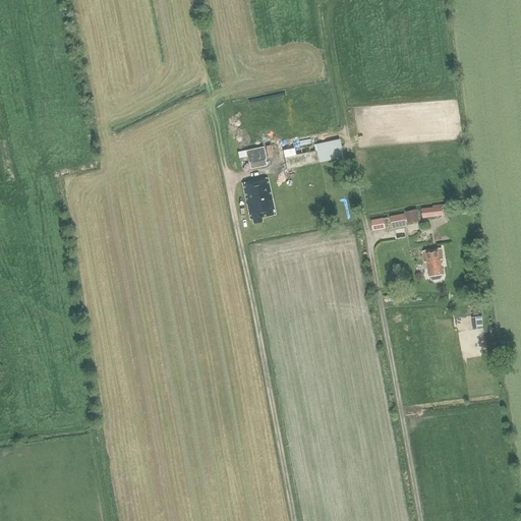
[(340,139),(283,152),(287,170),(343,158),(340,139)]
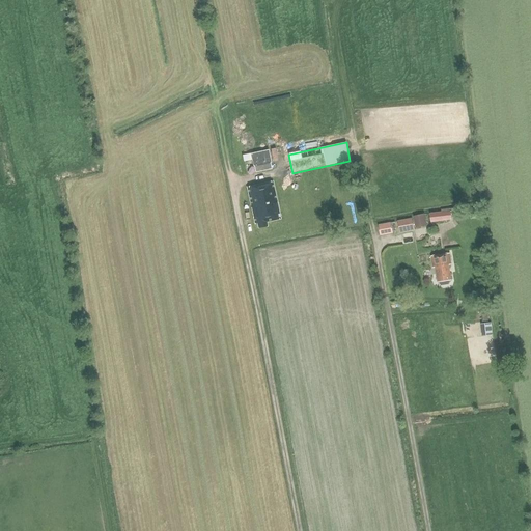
[(254,159),(256,171),(274,168),(271,148),(244,152),(245,160),(254,159)]
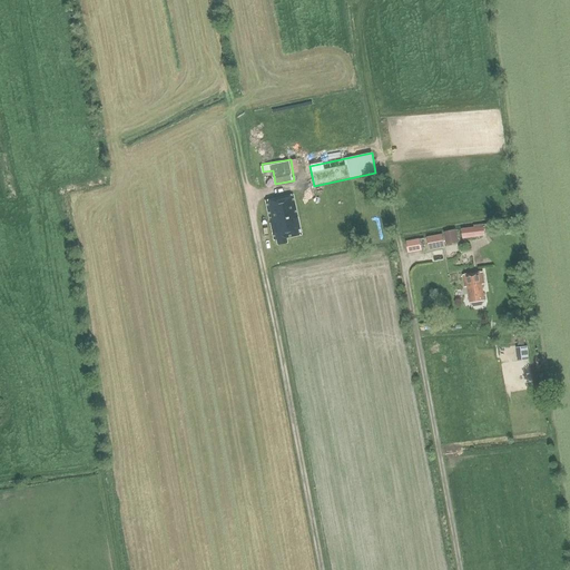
[(285,238),(301,235),(293,196),(265,202),(273,239),(276,239),(277,245),(286,243),(285,238)]
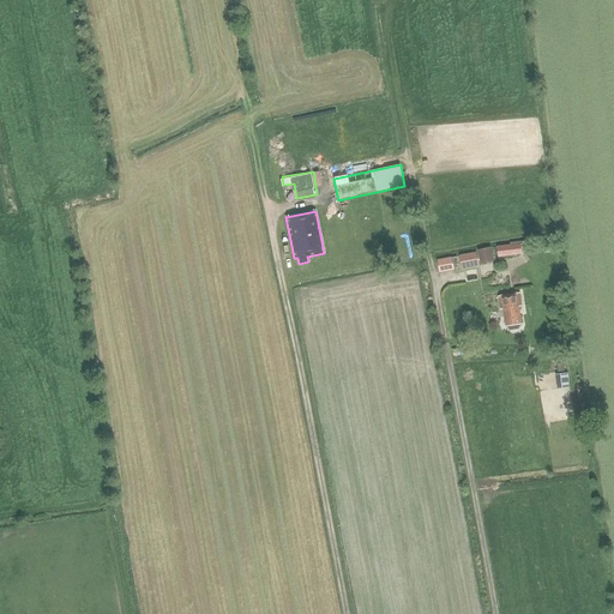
[(497,247),(498,257),(522,253),(521,241),(510,244),(510,245),(497,247)]
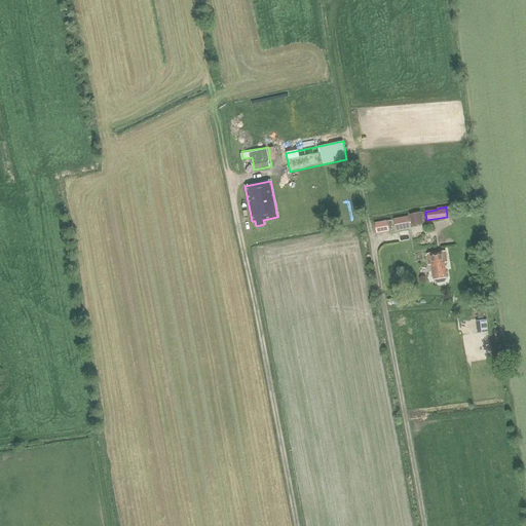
[(420,212),(409,215),(411,223),(422,221),(420,212)]
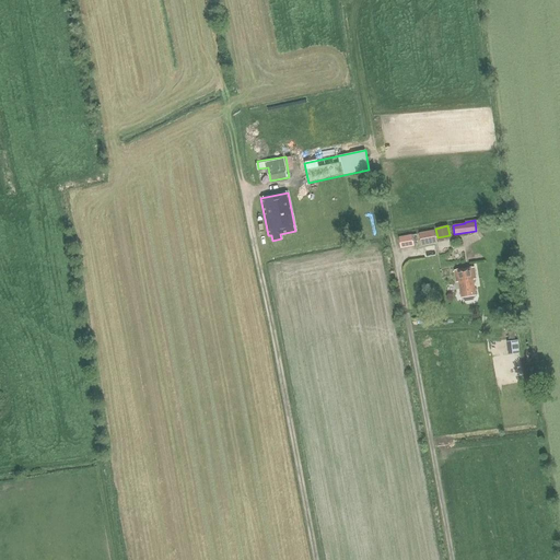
[(421,245),(436,243),(434,230),(419,233),(421,245)]
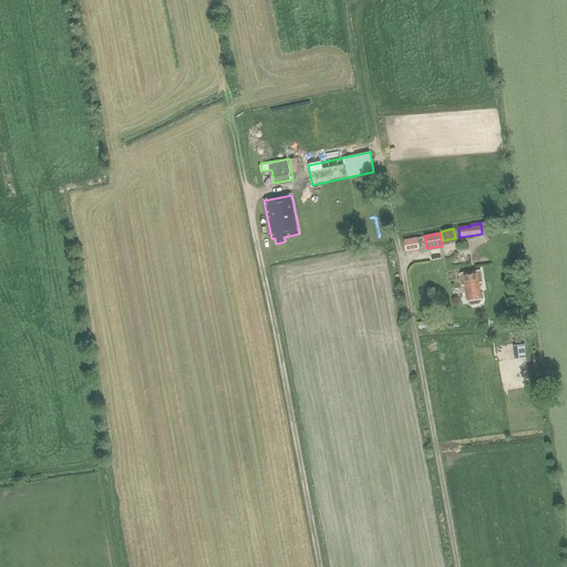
[(405,238),(408,250),(422,248),(421,236),(405,238)]
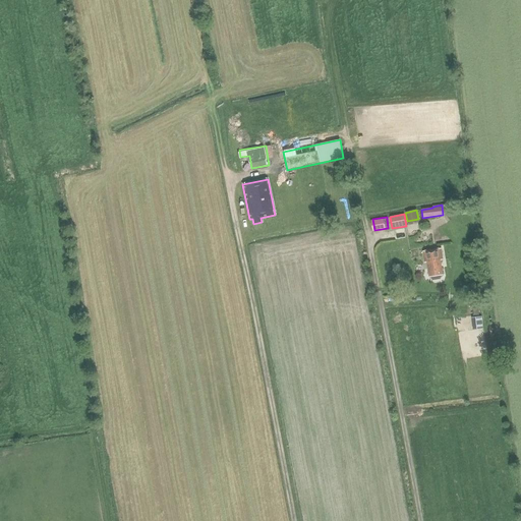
[(440,261),(443,259),(441,249),(422,252),(424,264),(426,263),(429,277),(432,281),(441,279),(442,275),(443,275),(440,261)]
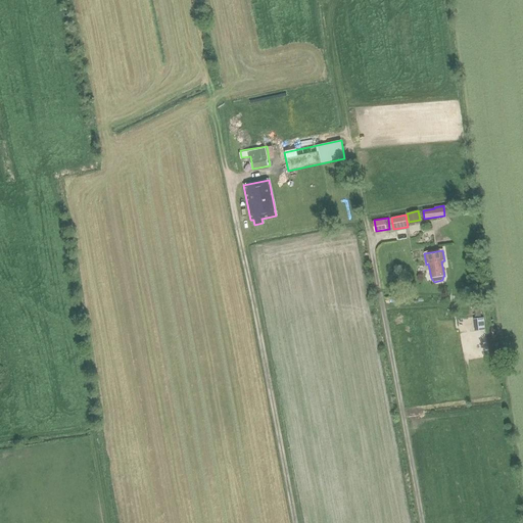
[(477,325),(485,324),(484,317),(476,318),(477,325)]
